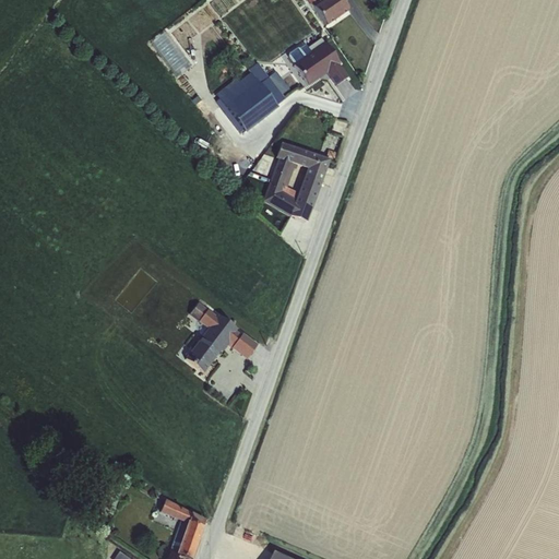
[(309,0),(325,25),(349,10),(343,0),(309,0)]
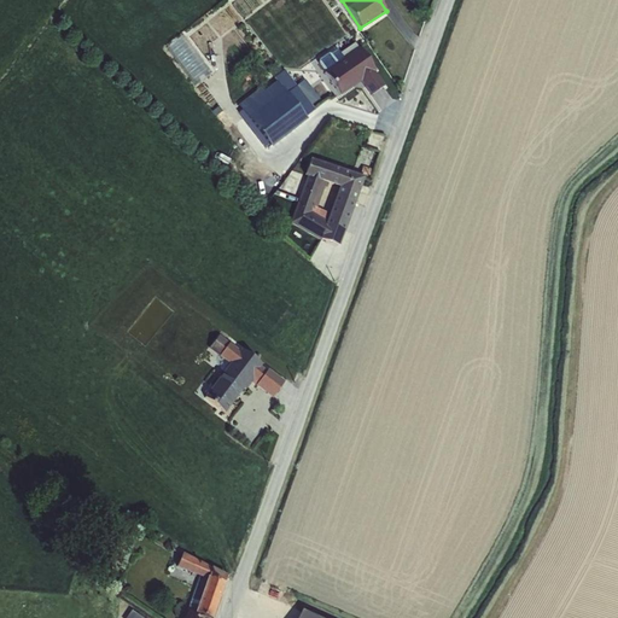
[(199,82),(214,70),(184,33),(169,44),(199,82)]
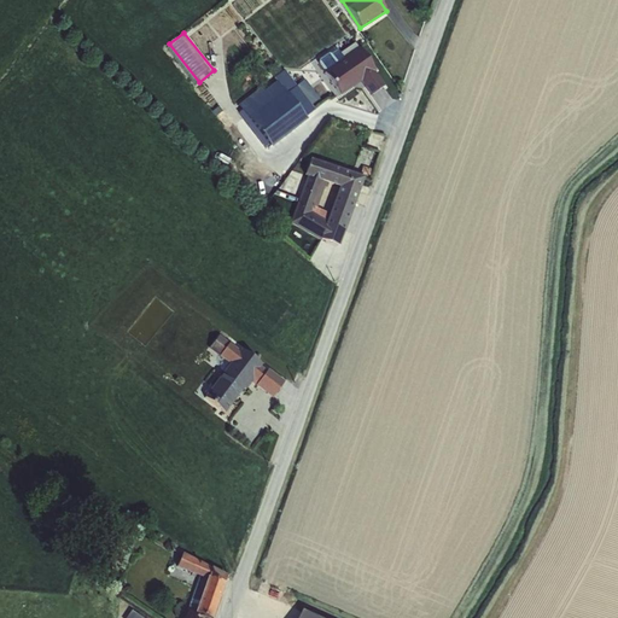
[(361,46),(344,57),(337,47),(318,60),(340,94),(362,81),(371,94),(386,83),(361,46)]
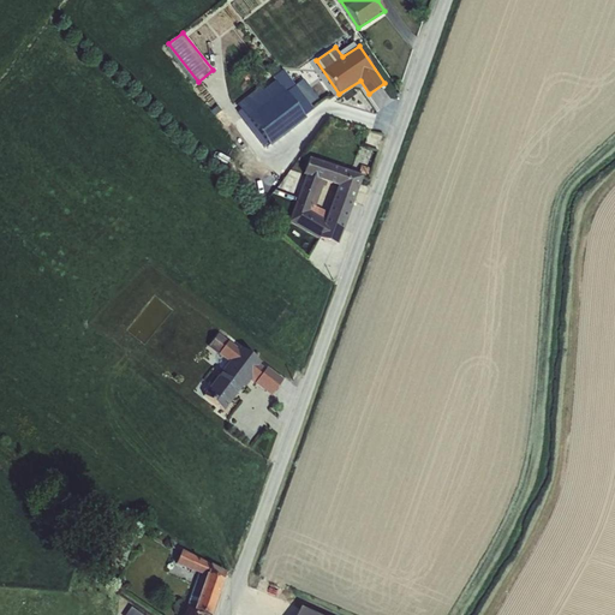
[(320,97),(305,77),(296,83),(285,69),(238,102),(268,144),(316,111),(311,103),(320,97)]
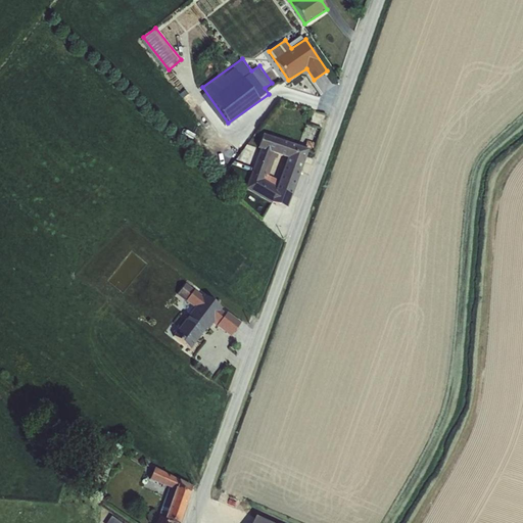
[(245,191),(289,206),(310,147),(264,131),(257,148),(259,148),(245,191)]
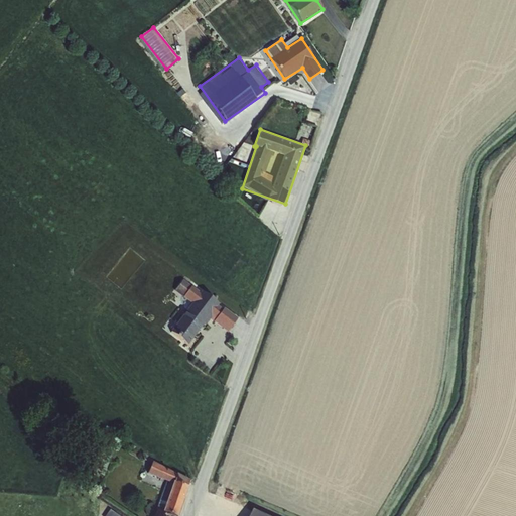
[(169,332),(190,344),(207,316),(213,320),(224,303),(181,279),(173,291),(188,300),(169,332)]
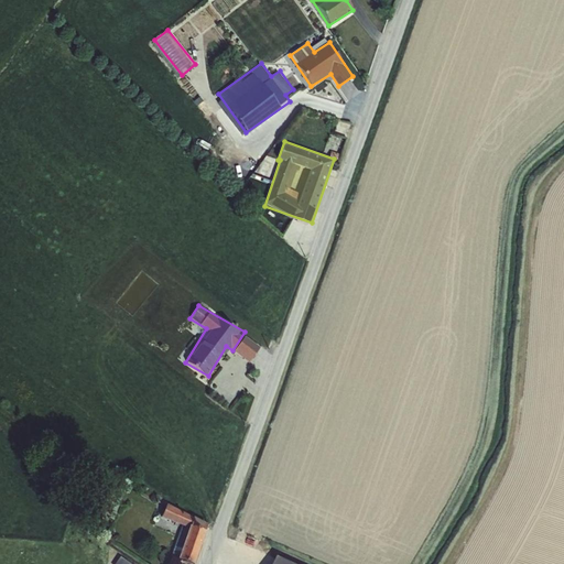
[(249,362),(260,347),(245,335),(234,350),(249,362)]
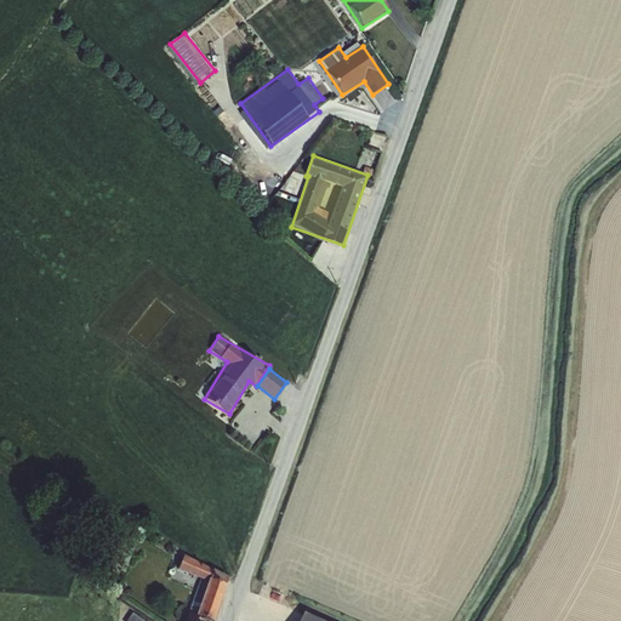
[(181,558),(177,570),(198,576),(186,620),(215,620),(229,571),(181,558)]
